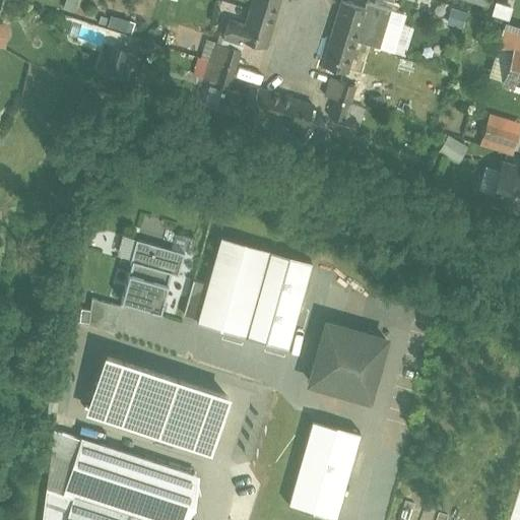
[(255,0),(253,7),(276,15),(280,0),(255,0)]
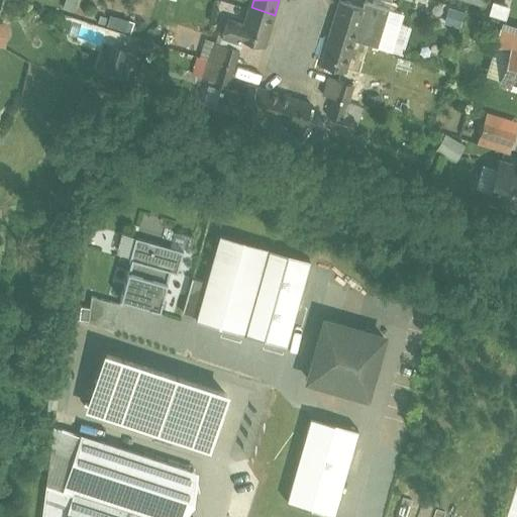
[(364,8),(341,1),(332,32),(355,39),(365,8),(364,8)]
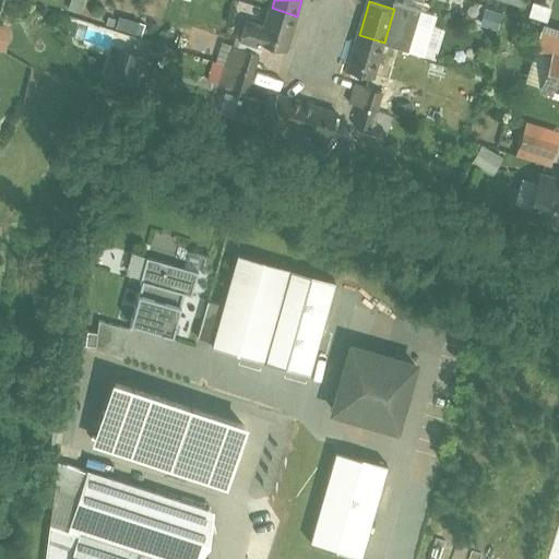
[(525,16),(544,21),(547,6),(528,1),(525,16)]
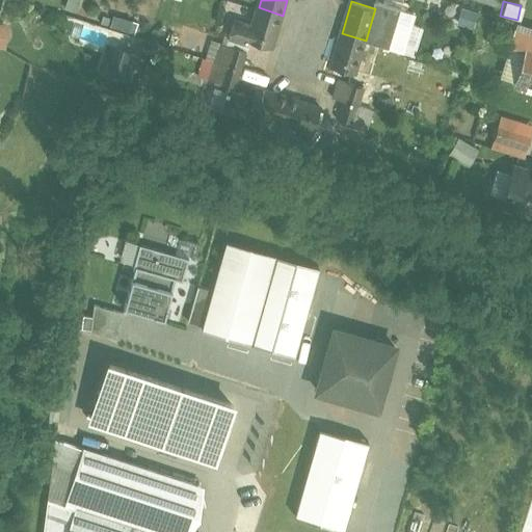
[(401,9),(376,2),(374,8),(375,8),(366,41),(390,49),(401,9)]
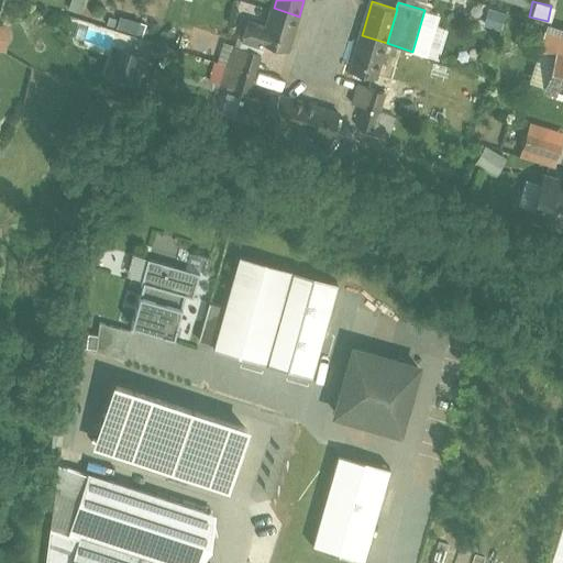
[(299,17),(274,8),(263,43),(288,51),(299,17)]
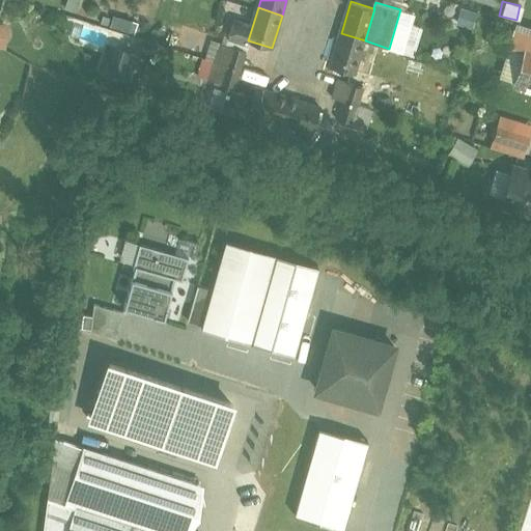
[(138,22),(115,16),(111,27),(134,34),(138,22)]
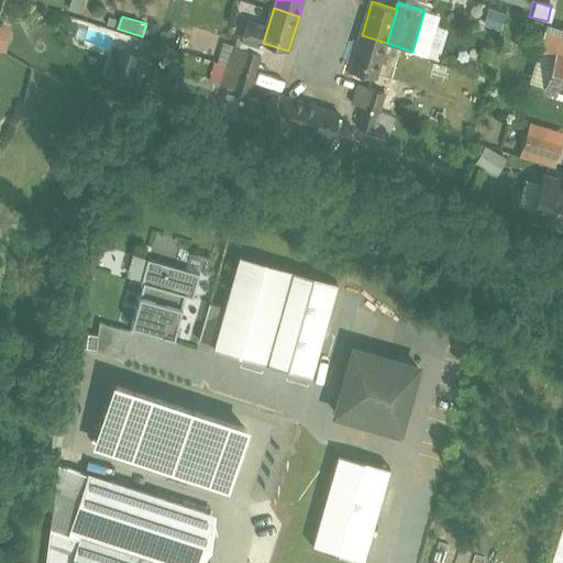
[(562,28),(550,23),(543,46),(559,51),(560,50),(562,50),(562,28)]
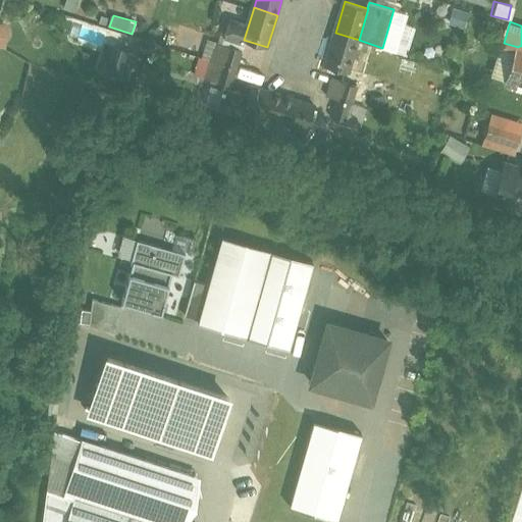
[(359,40),(335,33),(325,64),(349,71),(359,40)]
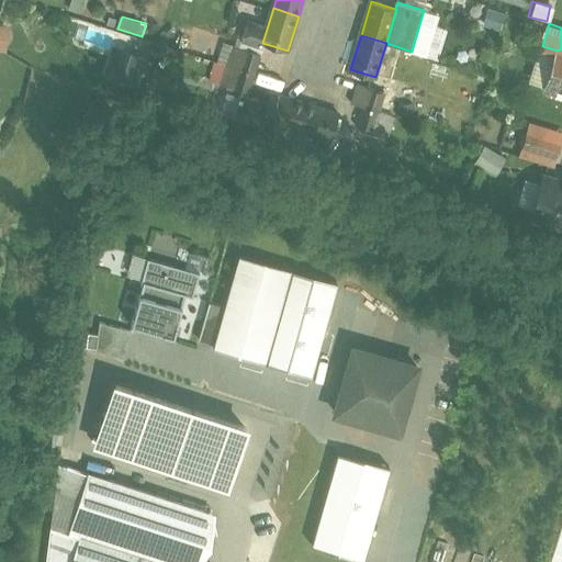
[(145,58),(115,48),(105,77),(136,87),(145,58)]
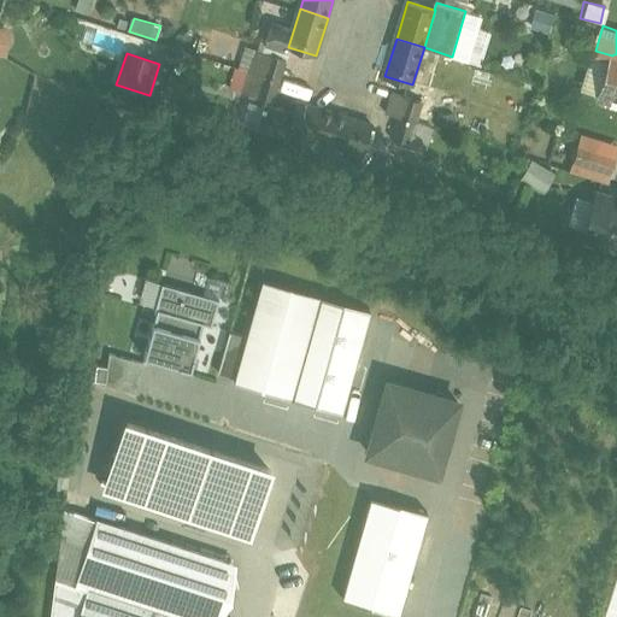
[(616,54),(613,54),(612,56),(600,95),(609,99),(607,103),(616,105),(616,54)]
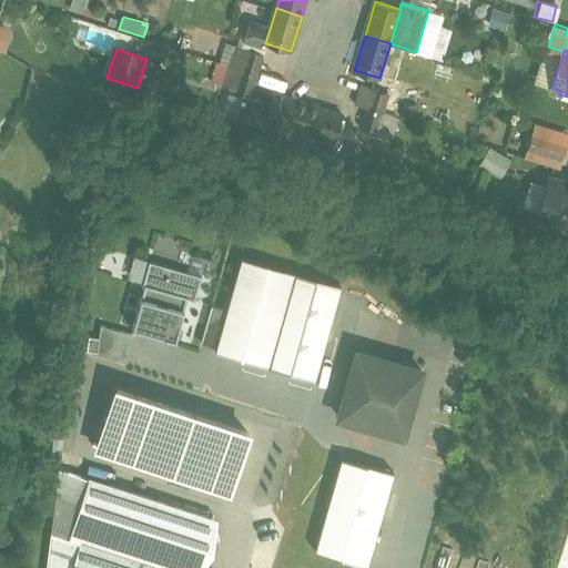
[(262,56),(247,51),(242,69),(256,73),(262,56)]
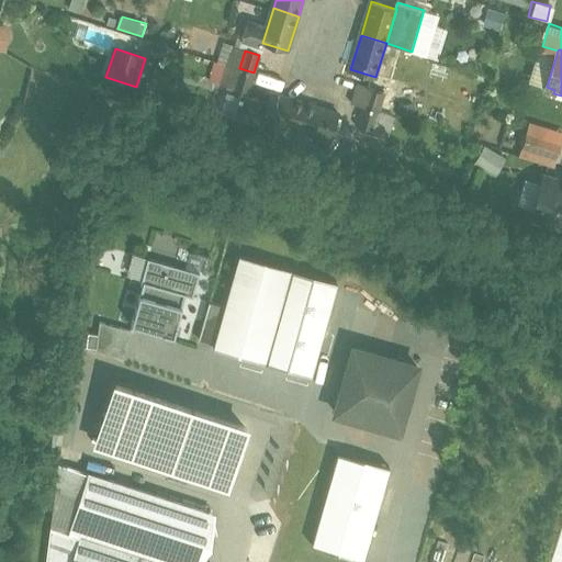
[(254,72),(239,68),(234,87),(248,91),(254,72)]
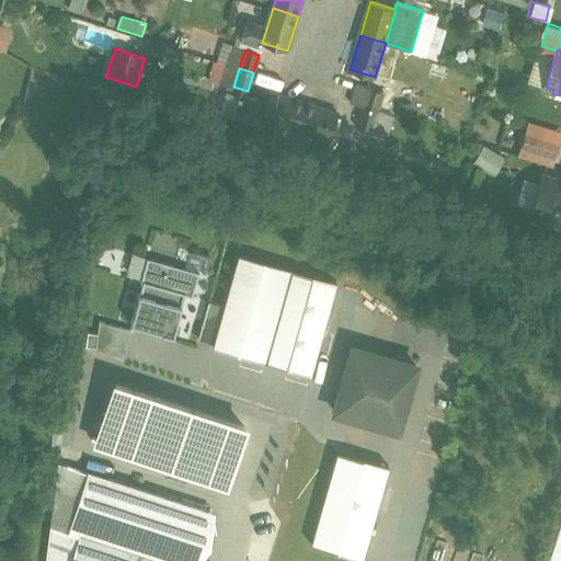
[(491,78),(478,73),(476,81),(489,86),(491,78)]
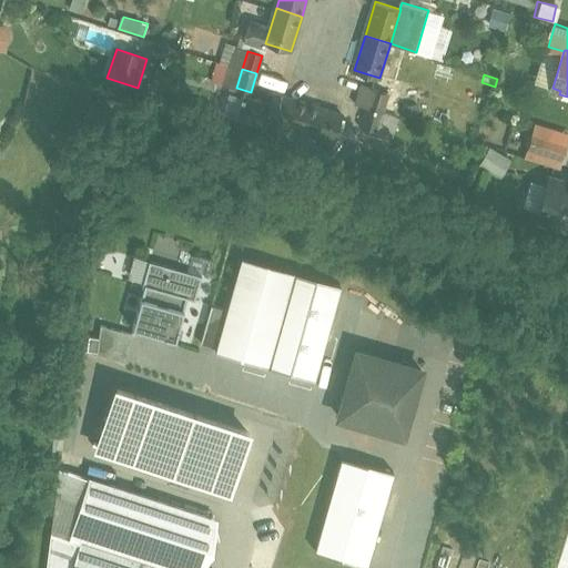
[(389,95),(363,88),(358,105),(369,109),(384,113),(389,95)]
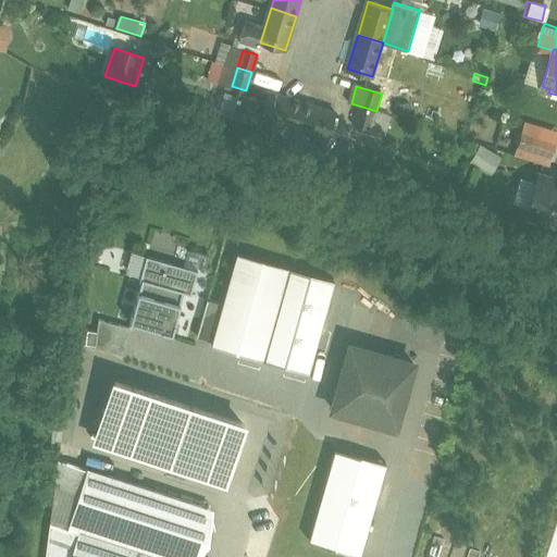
[(302,102),(269,91),(265,101),(240,94),(234,113),(259,121),(256,132),(280,138),(285,122),(296,125),(302,102)]
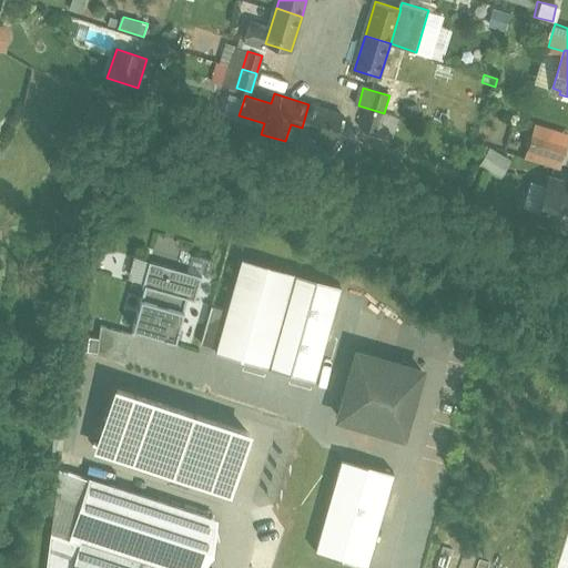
[(342,114),(308,104),(302,128),(320,133),(316,141),(331,145),(333,138),(334,138),(342,114)]
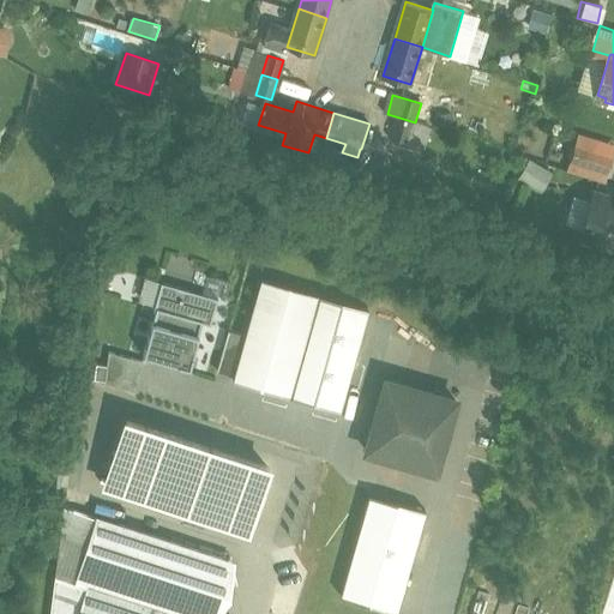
[(392,137),(396,118),(383,115),(379,134),(392,137)]
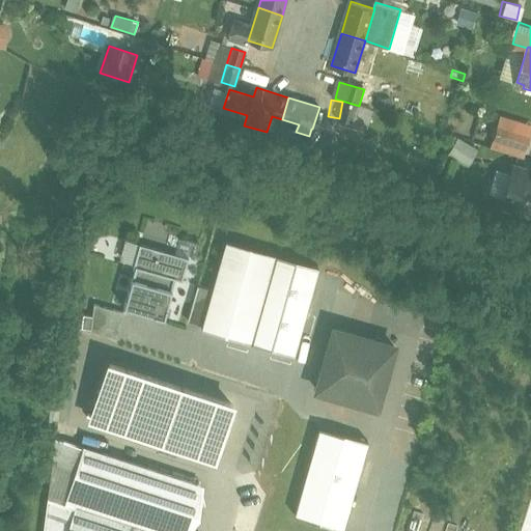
[(359,106),(345,102),(340,119),(367,128),(372,110),(359,106)]
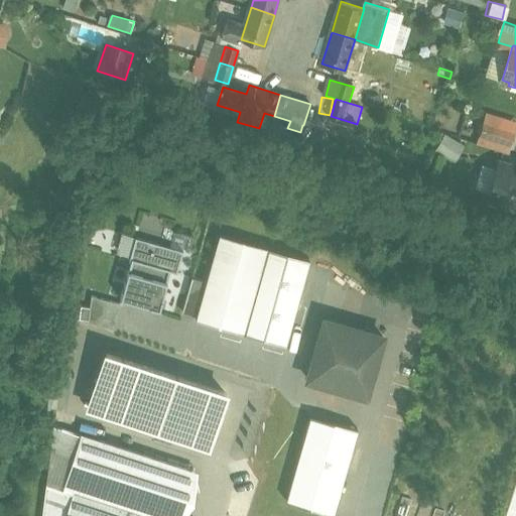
[(515,127),(486,118),(481,137),(509,146),(515,127)]
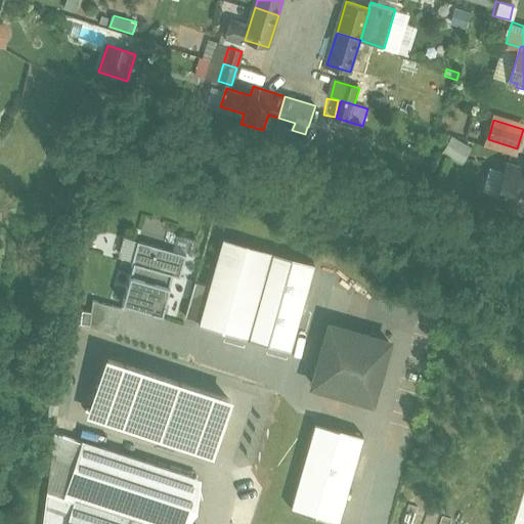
[(449,137),(441,153),(461,163),(469,147),(449,137)]
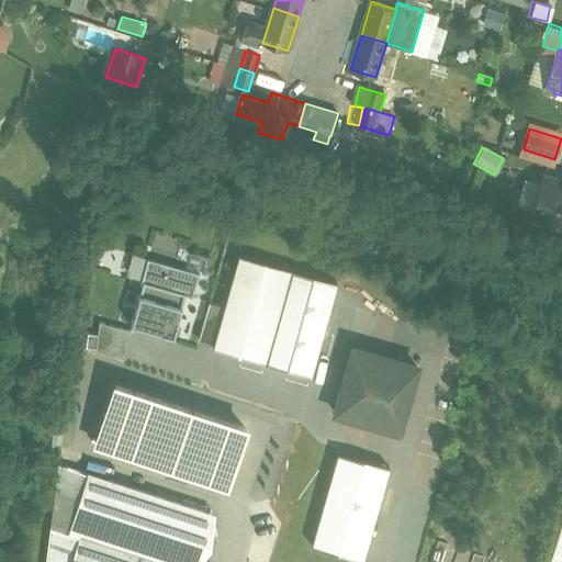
[(561,182),(544,177),(532,215),(561,224),(561,182)]
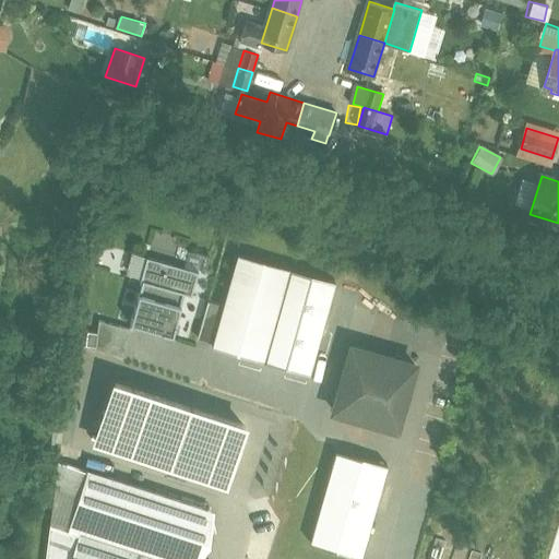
[(134,277),(141,257),(128,252),(121,273),(134,277)]
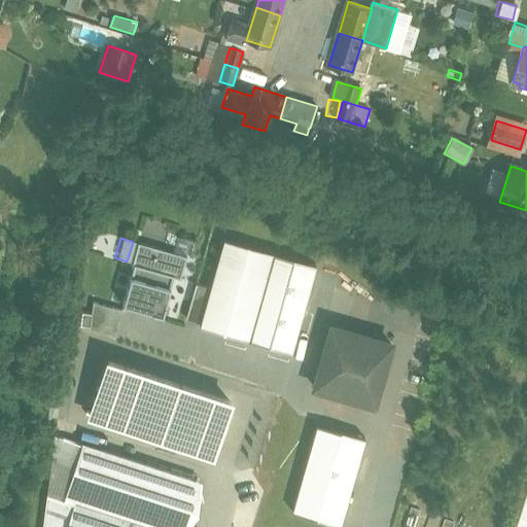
[(134,266),(123,304),(163,315),(174,276),(181,278),(187,256),(138,242),(132,265),(134,266)]
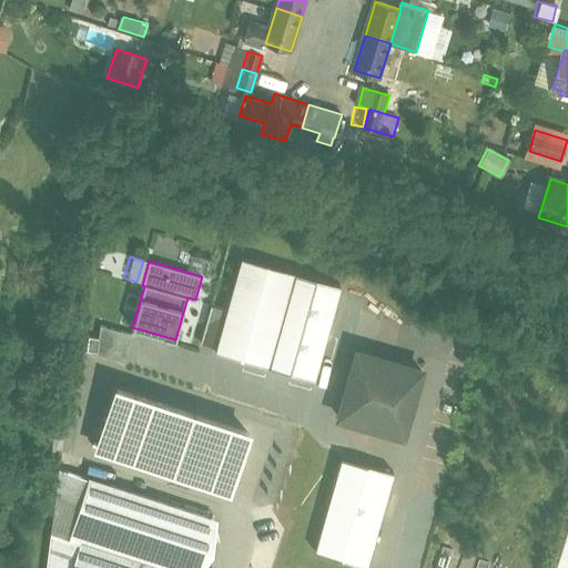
[(293,275),(241,261),(215,352),(266,366),(293,275)]
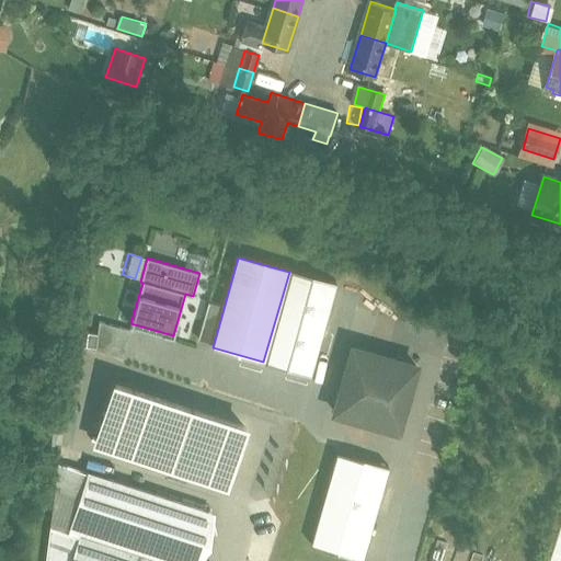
[(334,285),(289,272),(263,362),(309,374),(334,285)]
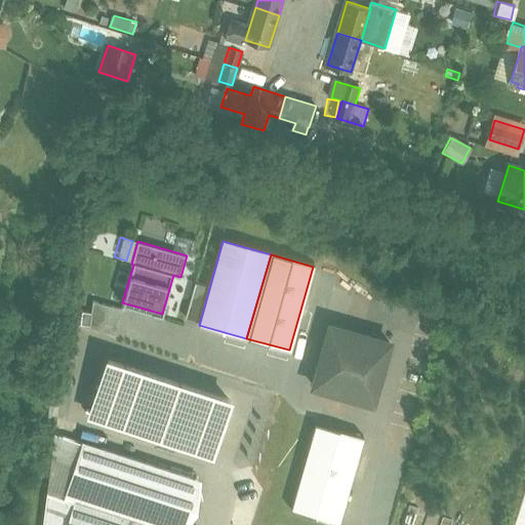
[(87,312),(81,310),(78,325),(116,333),(122,308),(90,300),(87,312)]
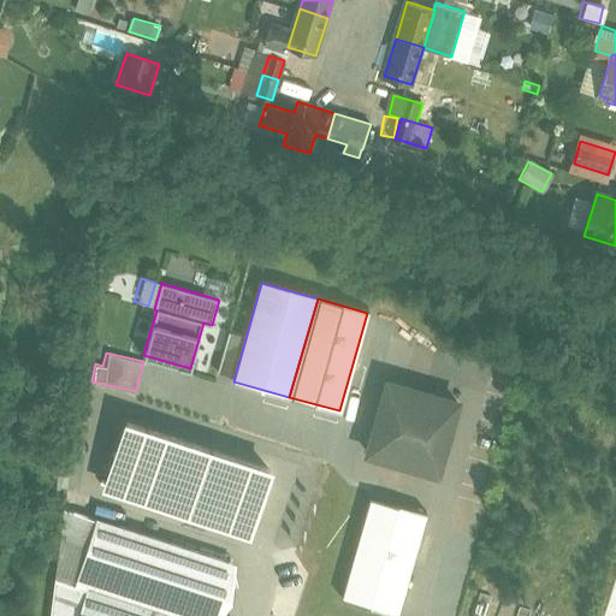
[(458,400),(388,380),(368,450),(438,471),(458,400)]
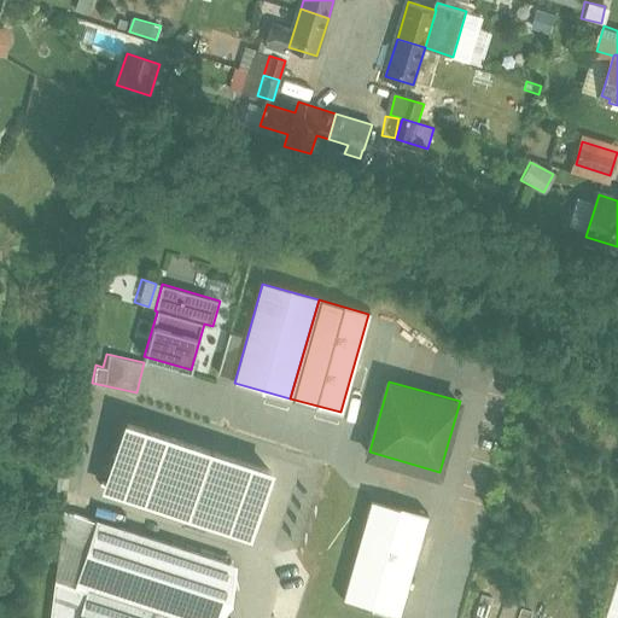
[(268,470),(128,425),(108,488),(248,532),(268,470)]
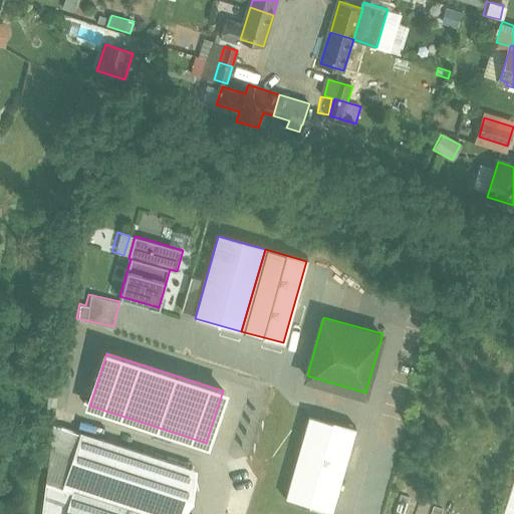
[(308,413),(284,497),(331,510),(355,426),(308,413)]
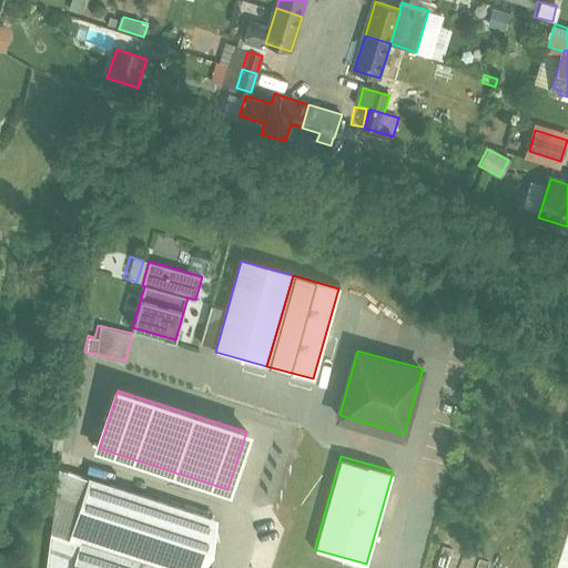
[(210,516),(89,477),(70,538),(81,541),(81,539),(169,567),(198,567),(205,563),(214,535),(210,516)]
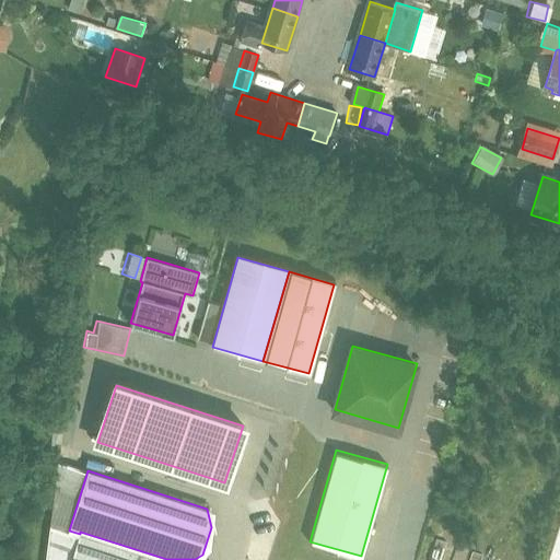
[(166,559),(80,532),(80,534),(70,559),(166,559)]
